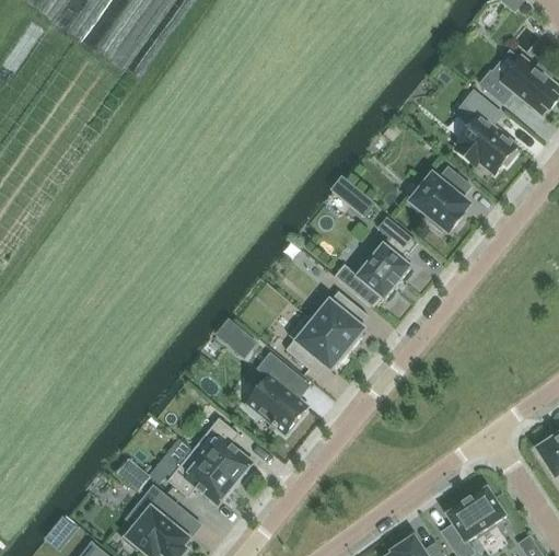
[(491,71),(481,84),(503,102),(513,90),(543,114),(548,107),(550,108),(558,97),(558,96),(558,95),(558,93),(558,85),(550,79),(554,76),(539,64),(537,68),(523,56),(503,81),(491,71)]
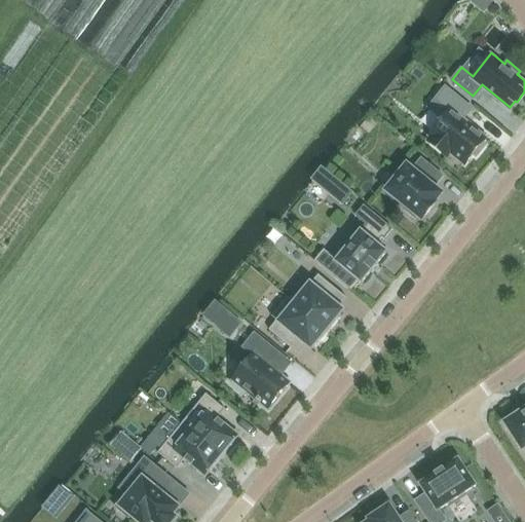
[(471,106),(444,84),(434,97),(449,108),(428,133),(430,135),(427,139),(446,154),(450,150),(463,161),(472,151),(475,154),(485,142),(482,139),(484,136),(461,117),(471,106)]
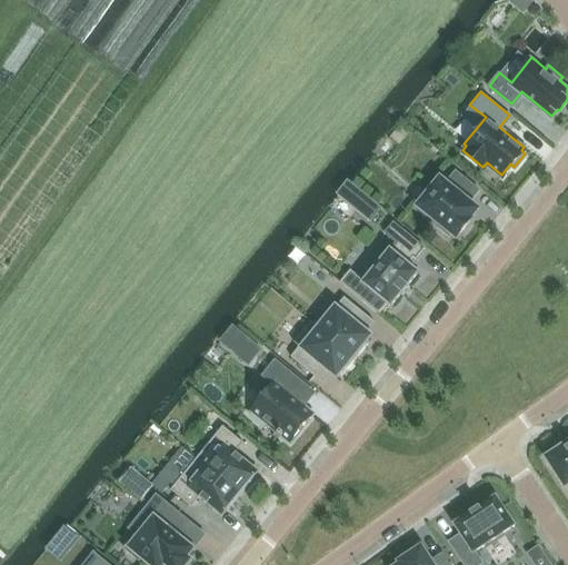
[(439,177),(418,204),(437,218),(435,221),(448,234),(451,229),(456,234),(470,217),(468,216),(475,206),(468,200),(478,187),(455,168),(445,181),(439,177)]
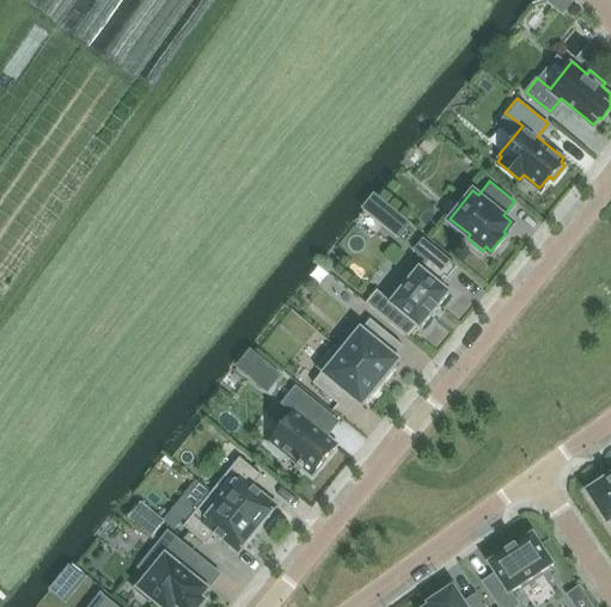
[(396,210),(388,221),(399,231),(408,220),(396,210)]
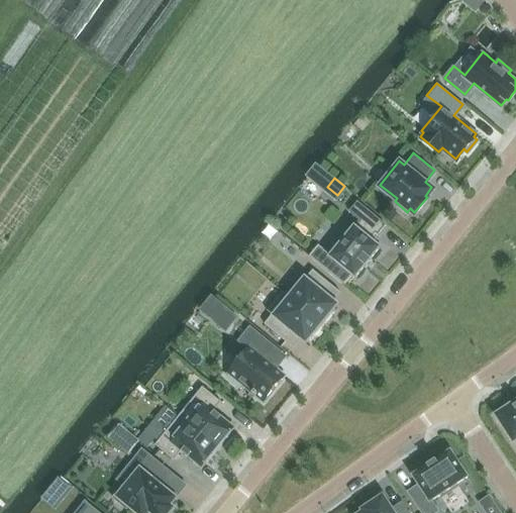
[(317,243),(309,253),(343,282),(351,273),(354,276),(380,244),(370,236),(375,230),(377,231),(385,222),(356,199),(348,209),(358,217),(329,252),(317,243)]
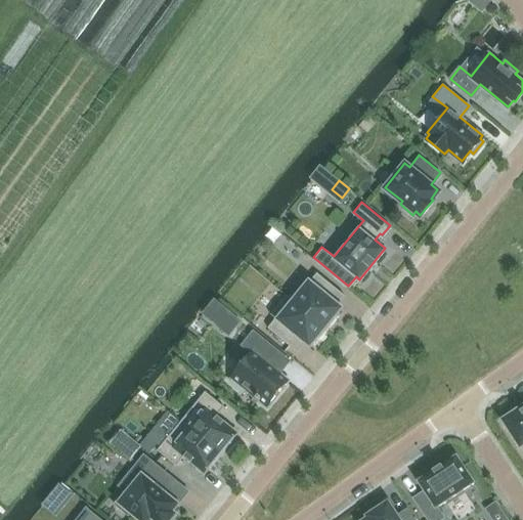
[(286,293),(328,328),(337,316),(334,314),(341,306),(336,303),(344,294),(316,270),(294,299),(286,292),(286,293)]
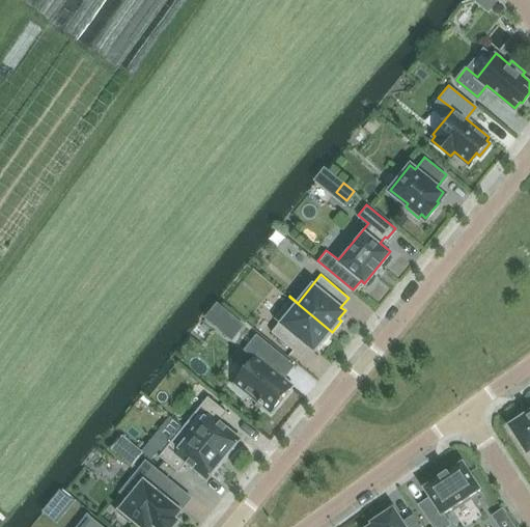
[(323,343),(332,332),(289,297),(266,326),(301,355),(302,355),(298,351),(305,342),(313,349),(321,341),(323,343)]
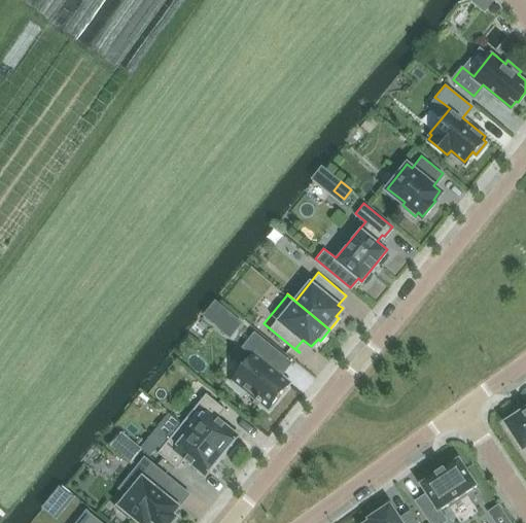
[(282,354),(254,332),(243,345),(253,352),(233,378),(234,379),(232,382),(244,391),(246,389),(257,398),(256,399),(259,402),(260,401),(268,407),(288,381),(272,368),(282,354)]
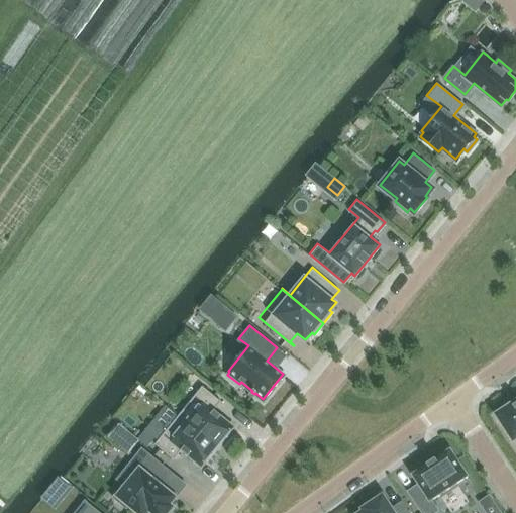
[(202,384),(178,413),(217,445),(233,425),(213,409),(220,400),(202,384)]
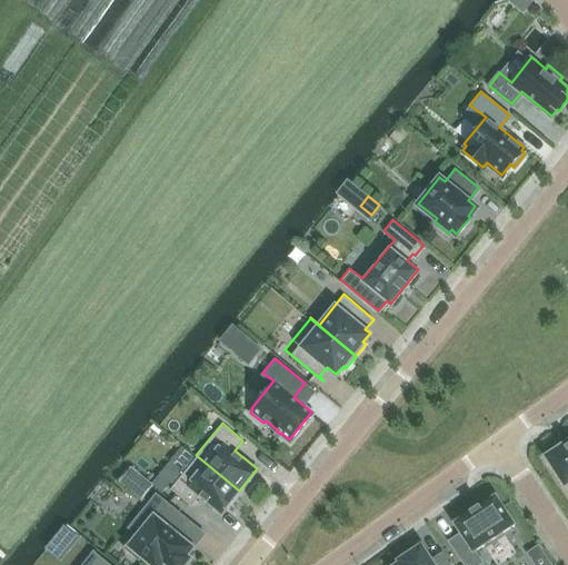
[(567,438),(544,454),(564,484),(567,481),(567,438)]
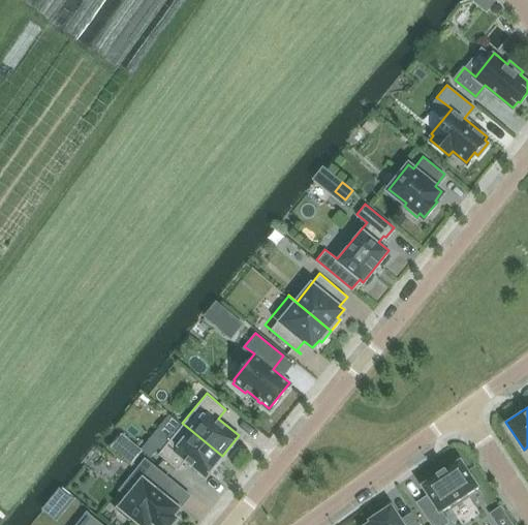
[(168,412),(141,446),(150,455),(158,445),(161,449),(182,424),(168,412)]
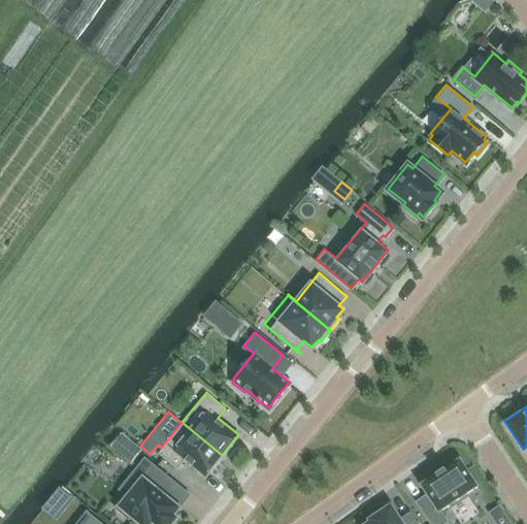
[(161,448),(158,452),(176,467),(185,458),(205,475),(222,455),(182,422),(182,423),(161,448)]
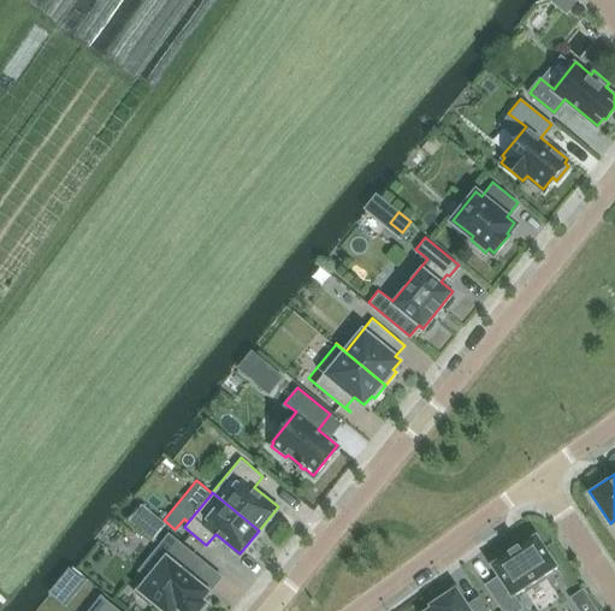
[(141,503),(130,518),(137,525),(149,509),(141,503)]
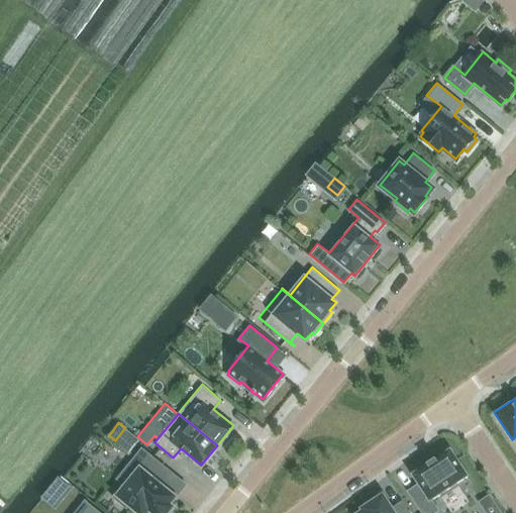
[(171,471),(141,446),(129,462),(138,470),(127,485),(123,482),(112,496),(126,507),(129,503),(140,512),(164,512),(170,506),(167,503),(173,496),(160,485),(171,471)]
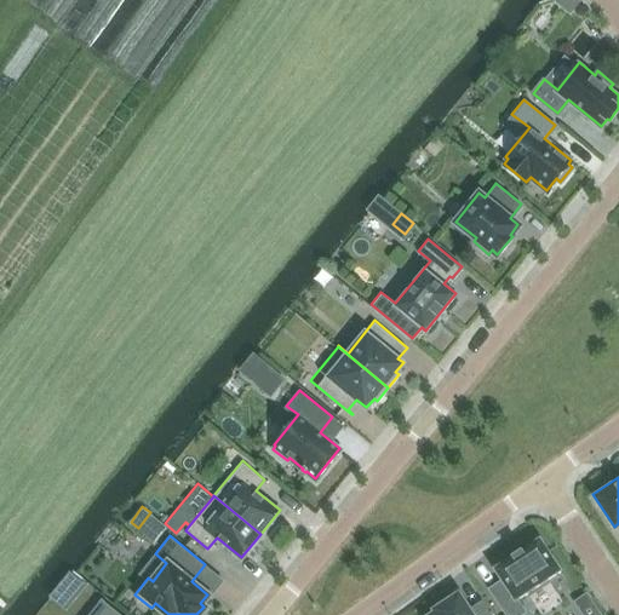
[(560,569),(540,538),(494,568),(502,579),(489,586),(508,614),(516,614),(525,610),(516,597),(560,569)]
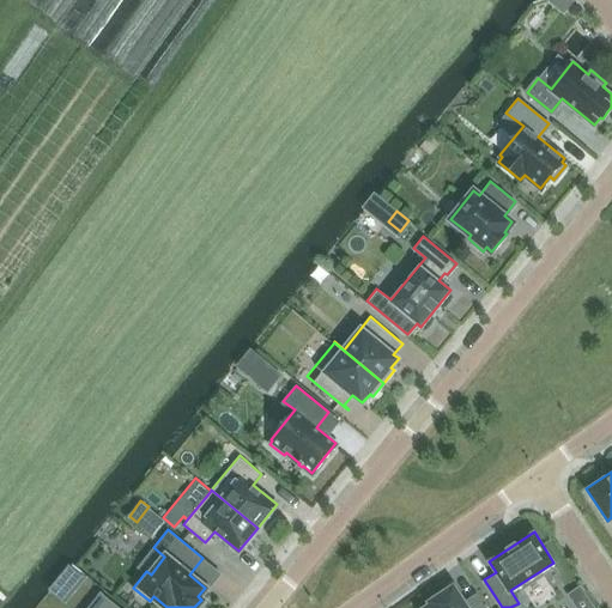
[(68,565),(59,577),(71,587),(80,573),(68,565)]
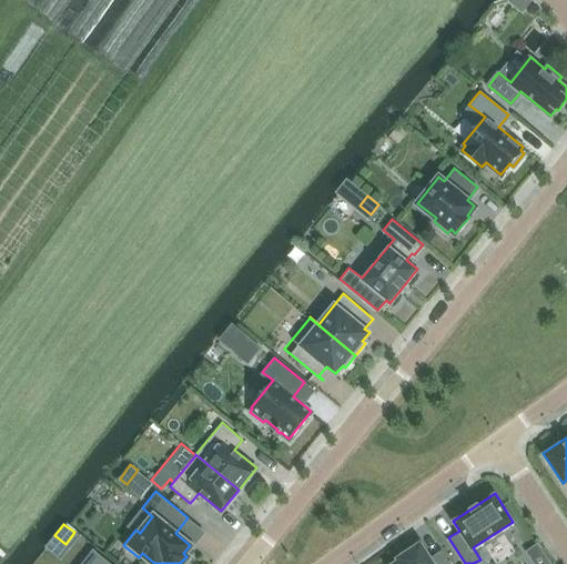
[(402,561),(395,563),(449,563),(446,557),(435,563),(432,563),(419,545),(400,557),(402,561)]
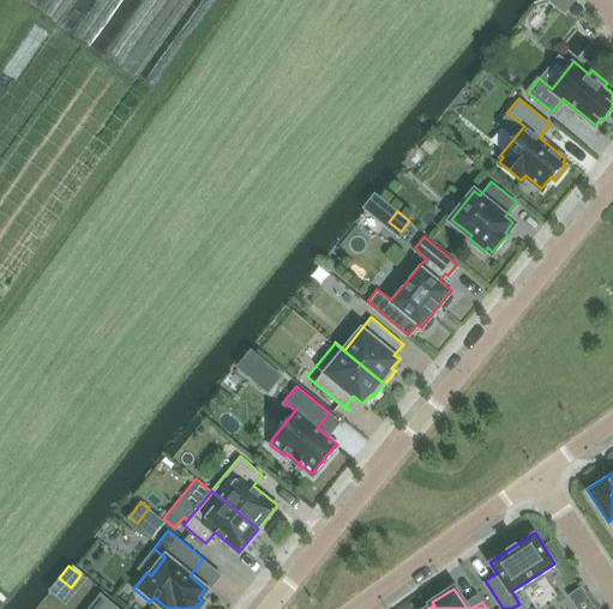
[(119,608),(102,595),(102,594),(100,592),(98,594),(100,595),(86,608),(119,608)]
